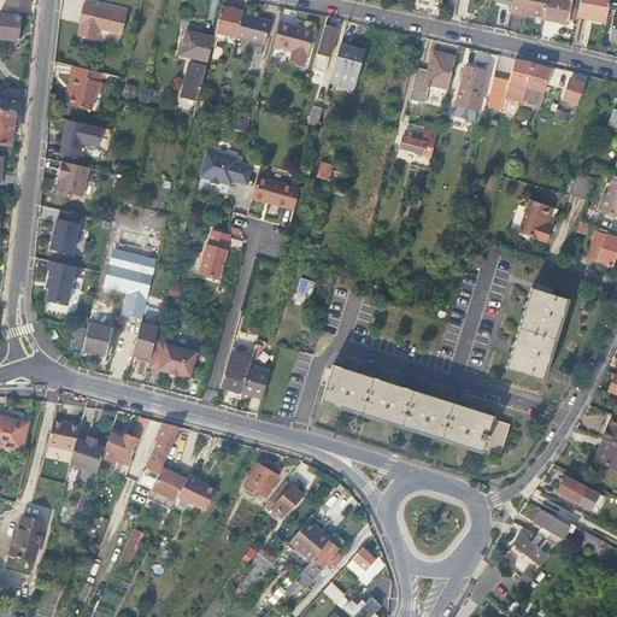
[(513,0),(513,1),(512,10),(544,17),(547,0),(513,0)]
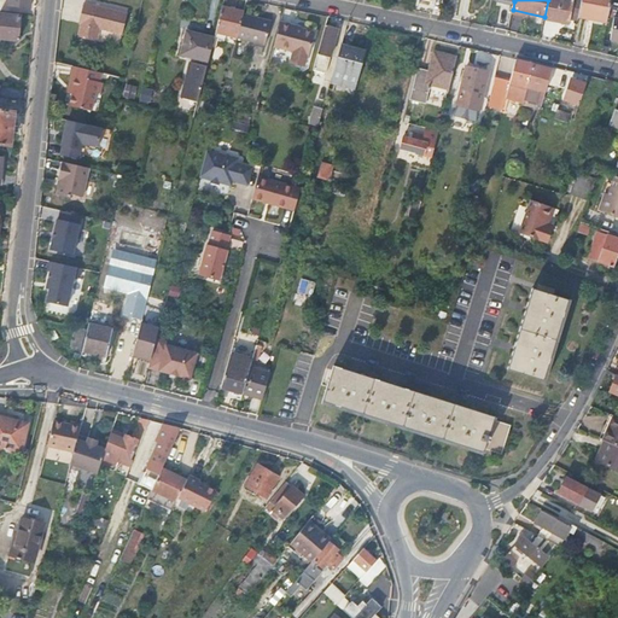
[(548,0),(544,17),(570,22),(571,18),(578,19),(579,16),(582,0),(548,0)]
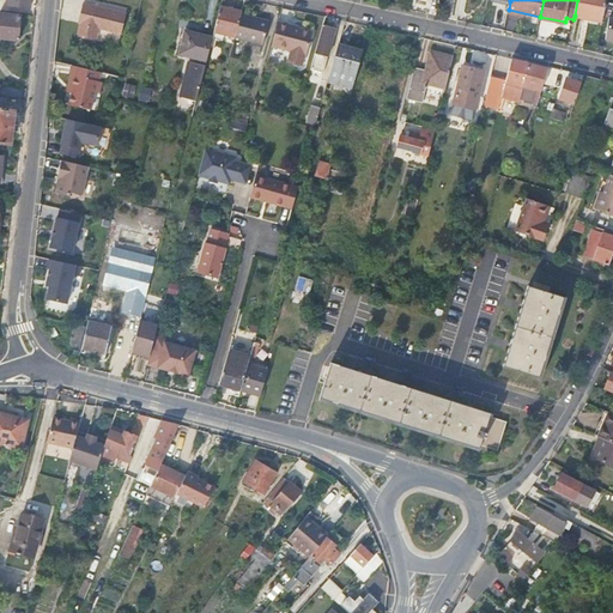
[(586,16),(602,19),(606,0),(577,0),(575,16),(586,18),(586,16)]
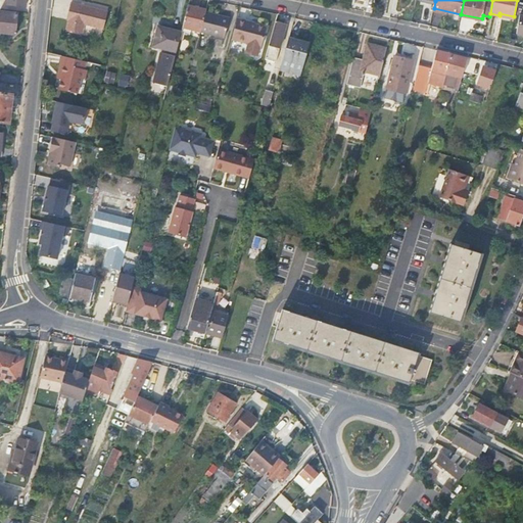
[(69,21),(67,30),(83,33),(86,25),(104,29),(108,11),(70,3),(67,20),(69,21)]
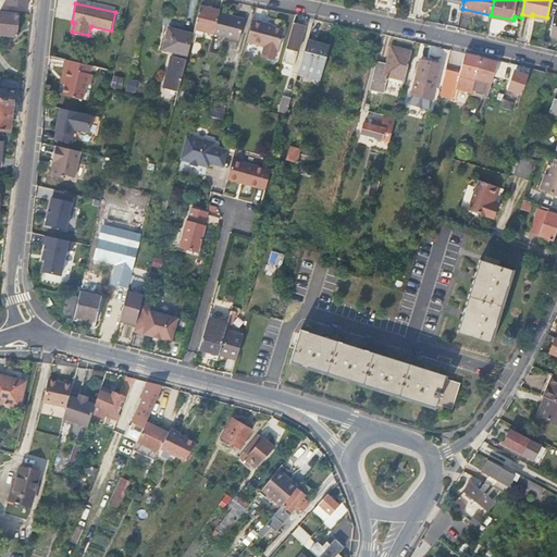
[(195,28),(213,34),(220,11),(220,10),(200,4),(195,28)]
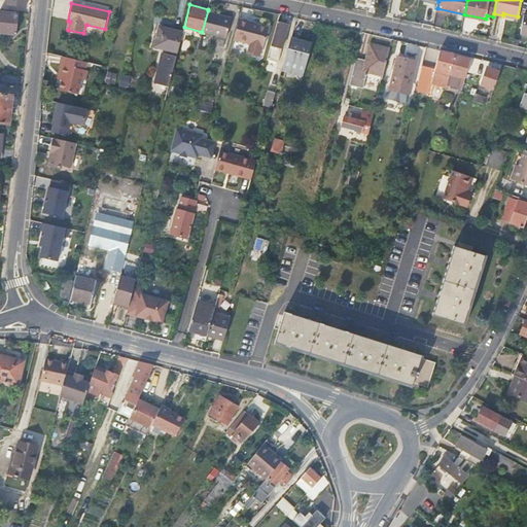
[(208,10),(202,32),(226,38),(232,18),(208,10)]
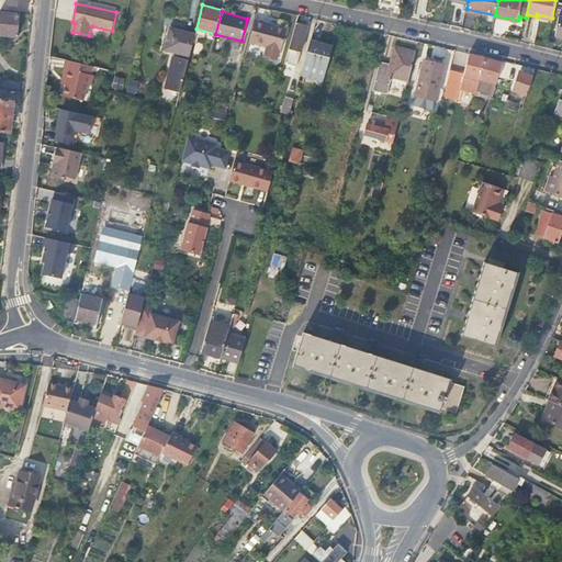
[(0,18),(0,34),(18,36),(20,14),(1,12),(0,18)]
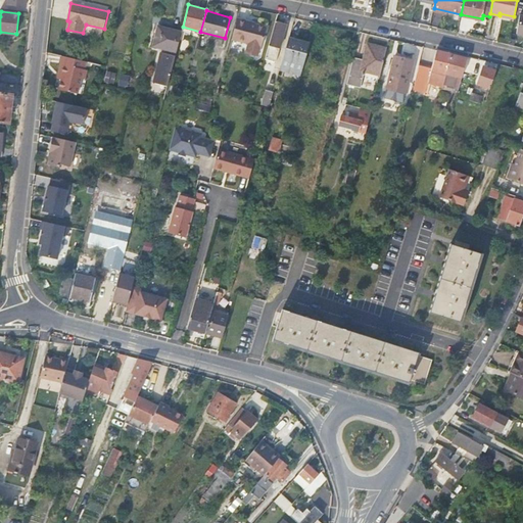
[(247,20),(237,17),(231,39),(248,43),(245,53),(256,56),(259,47),(260,47),(266,28),(247,21),(247,20)]
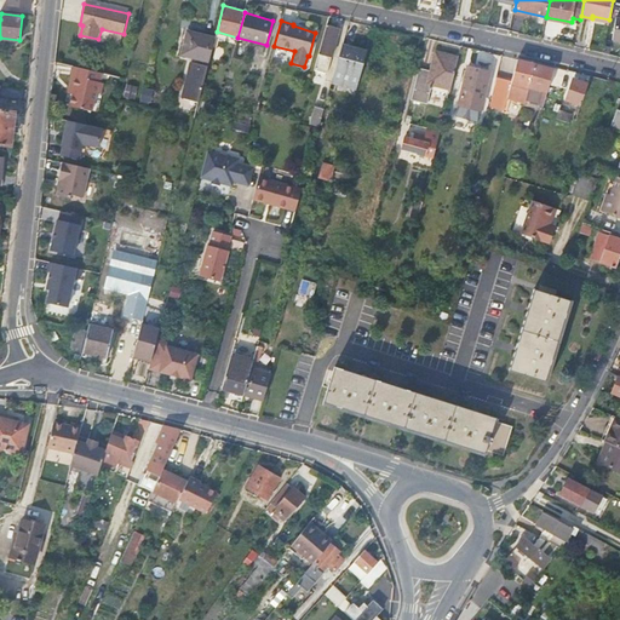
[(340,28),(327,24),(314,69),(327,73),(340,28)]
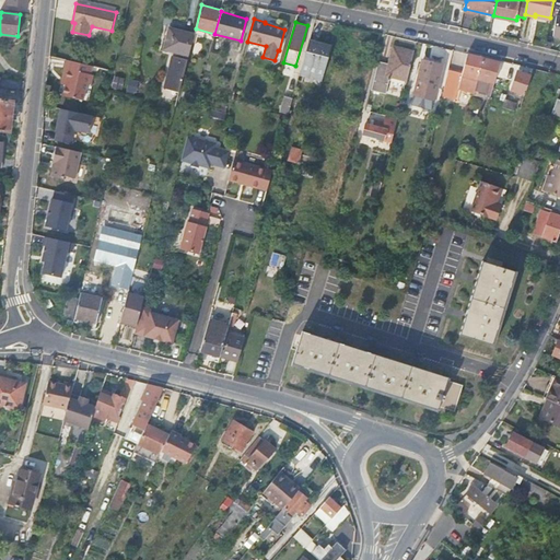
[(164,48),(179,53),(187,55),(193,34),(170,27),(164,48)]
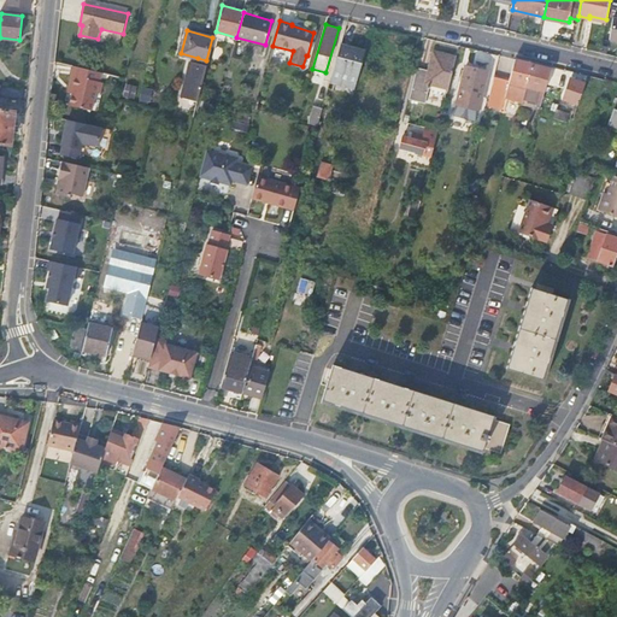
[(330,80),(356,87),(364,53),(340,47),(330,80)]
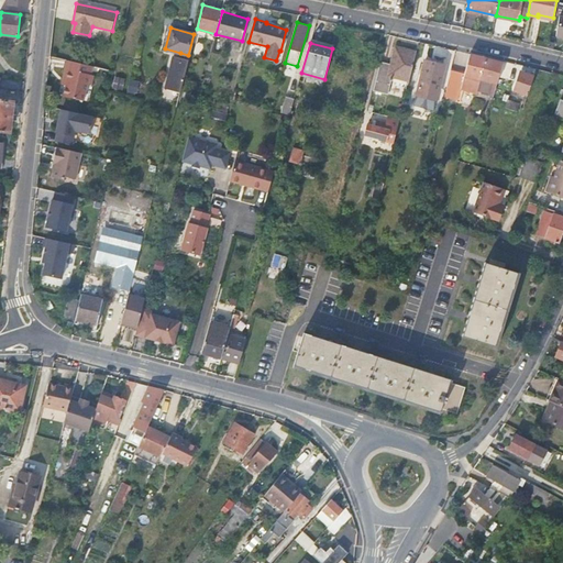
[(392,67),(381,65),(374,90),(388,94),(393,76),(409,79),(417,51),(396,46),(392,67)]
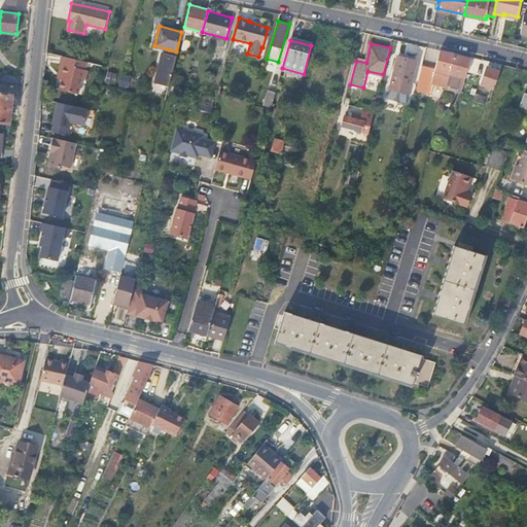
[(169,85),(177,51),(176,51),(169,49),(168,54),(163,53),(154,82),(169,85)]
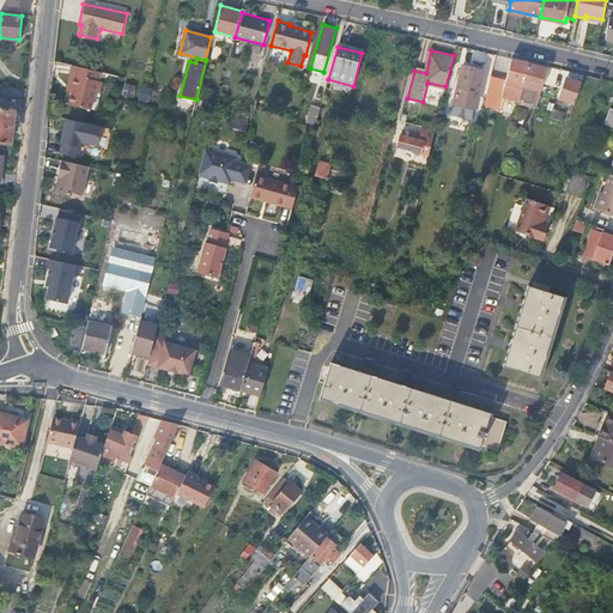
[(502,96),(519,101),(529,62),(511,59),(507,78),(502,96)]
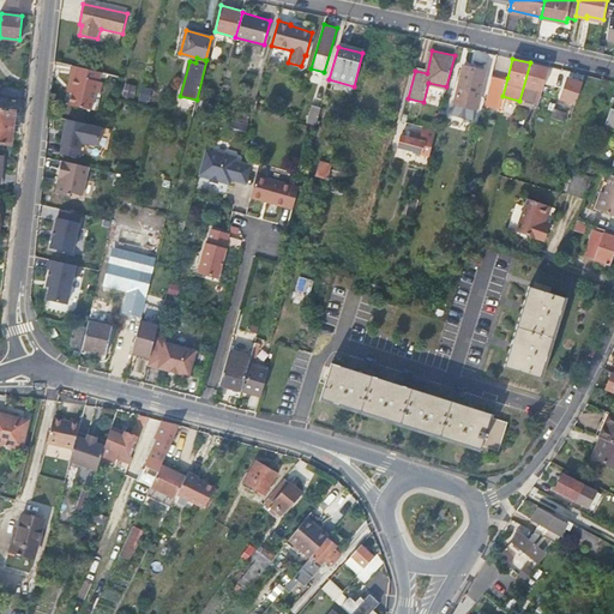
[(519,101),(537,107),(548,67),(530,62),(519,101)]
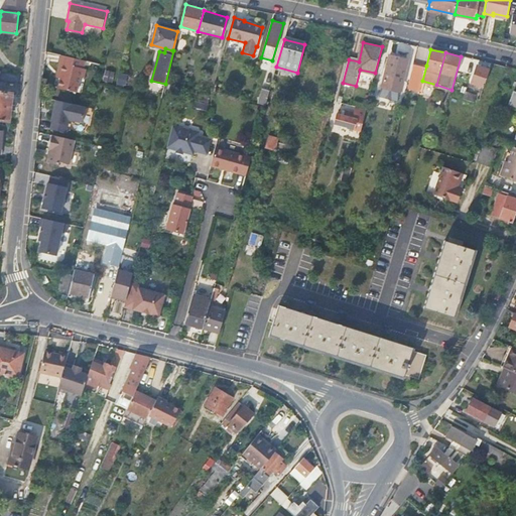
[(83,58),(58,53),(56,62),(58,63),(55,77),(57,78),(55,87),(74,92),(78,76),(81,76),(83,69),(80,68),(83,58)]
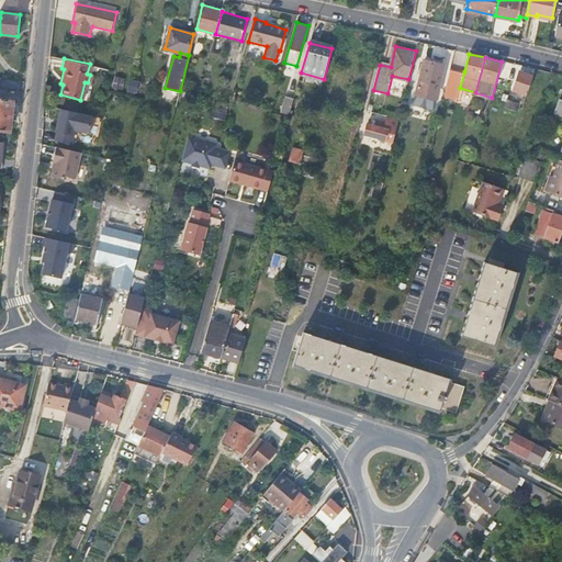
[(413,103),(434,109),(445,64),(425,58),(413,103)]
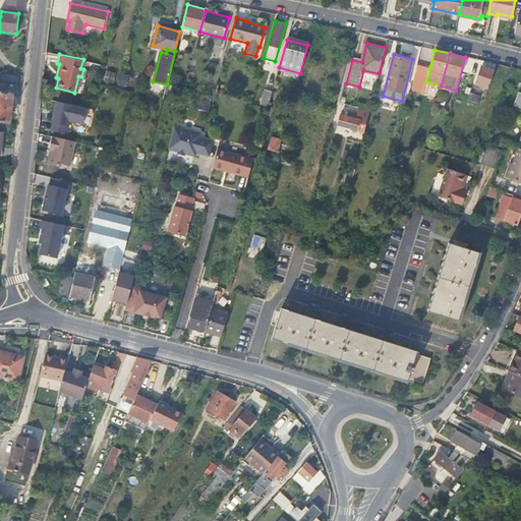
[(424,91),(426,81),(430,66),(418,63),(412,88),(424,91)]
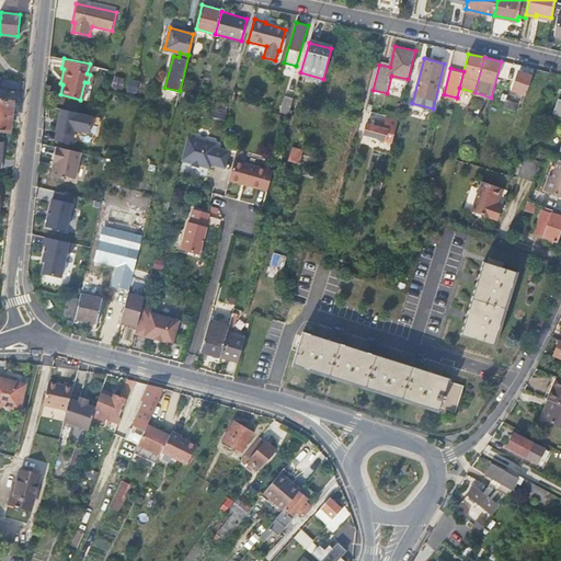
[(519,68),(513,89),(526,94),(531,75),(523,72),(523,69),(519,68)]
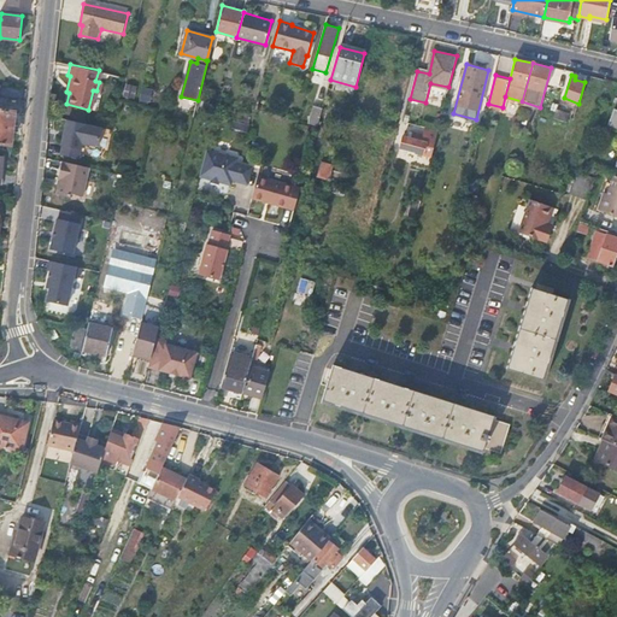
[(135,99),(137,86),(125,83),(123,97),(135,99)]
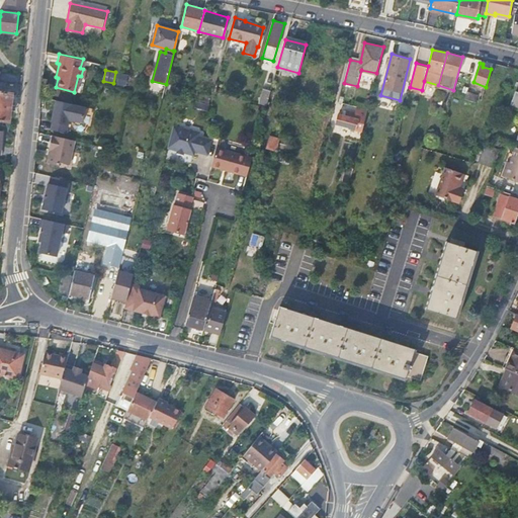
[(126,87),(127,74),(118,73),(116,86),(126,87)]
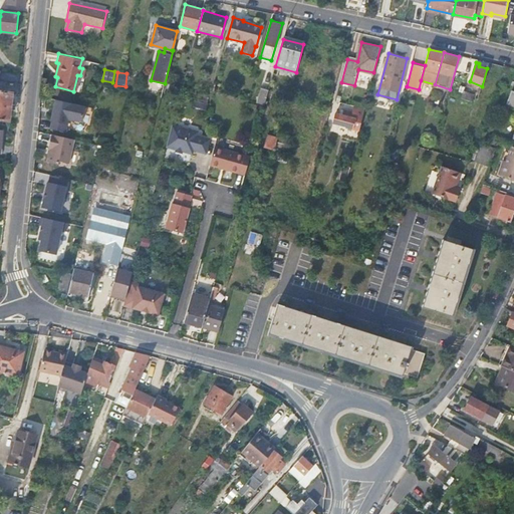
[(257,102),(264,104),(268,89),(261,87),(257,102)]
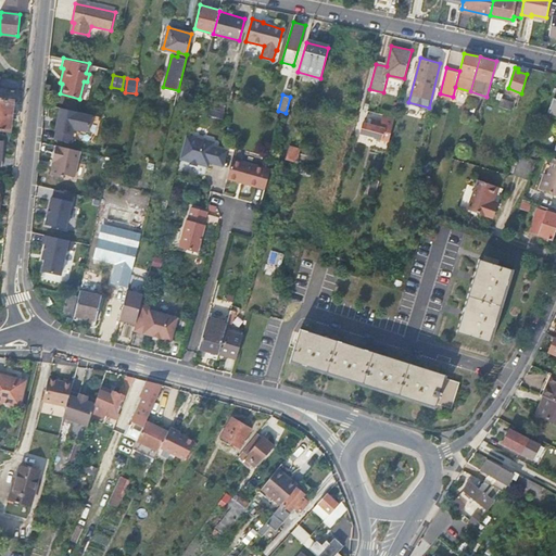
[(0,129),(12,130),(15,100),(0,99),(0,129)]
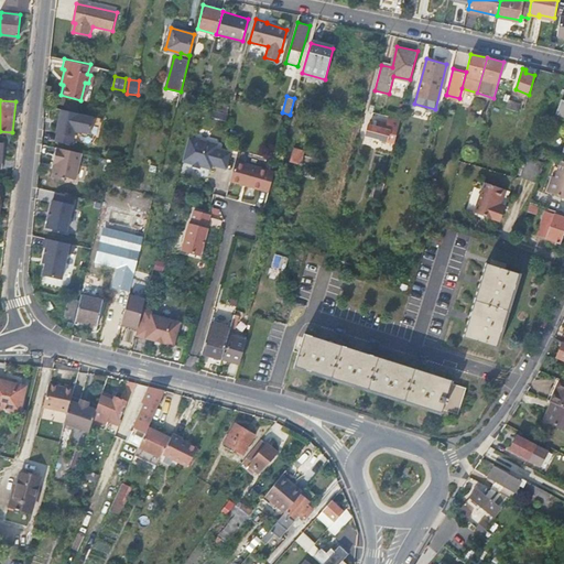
[(510,100),(507,107),(519,111),(521,102),(510,100)]
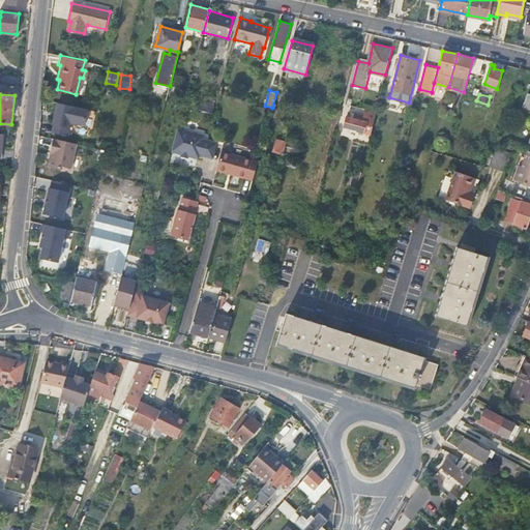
[(85,125),(89,110),(59,102),(54,124),(54,125),(53,133),(67,136),(70,122),(85,125)]
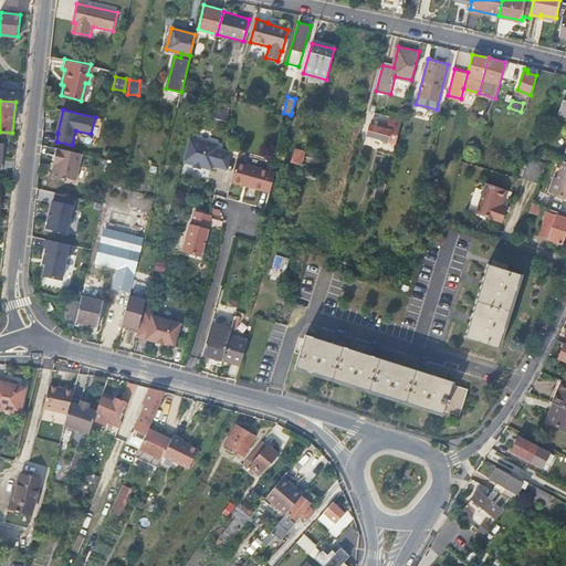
[(388,142),(396,143),(401,118),(390,116),(389,123),(394,124),(388,142)]
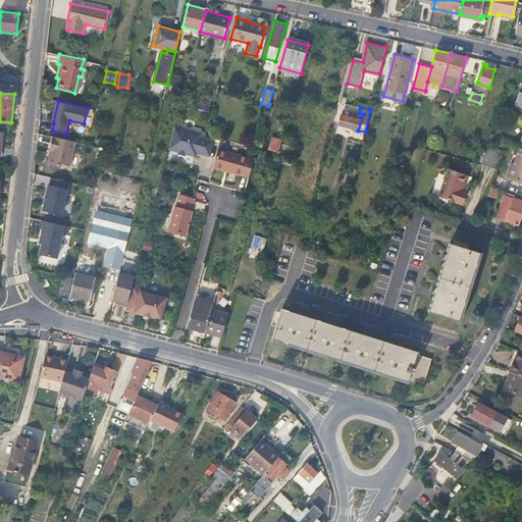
[(338,124),(358,131),(363,114),(359,113),(350,111),(349,115),(345,115),(342,114),(338,124)]
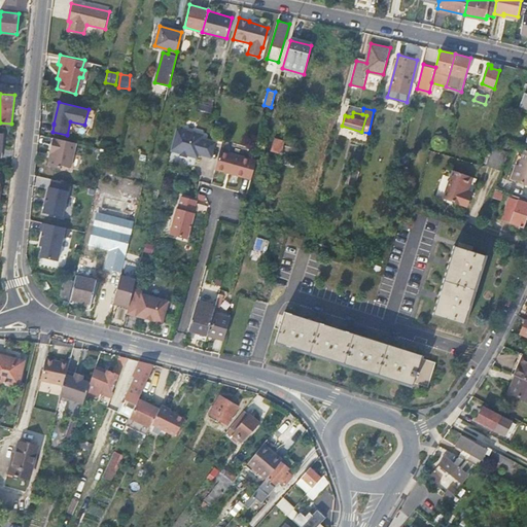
[(176,128),(170,150),(198,157),(199,153),(211,156),(215,142),(202,139),(203,135),(176,128)]
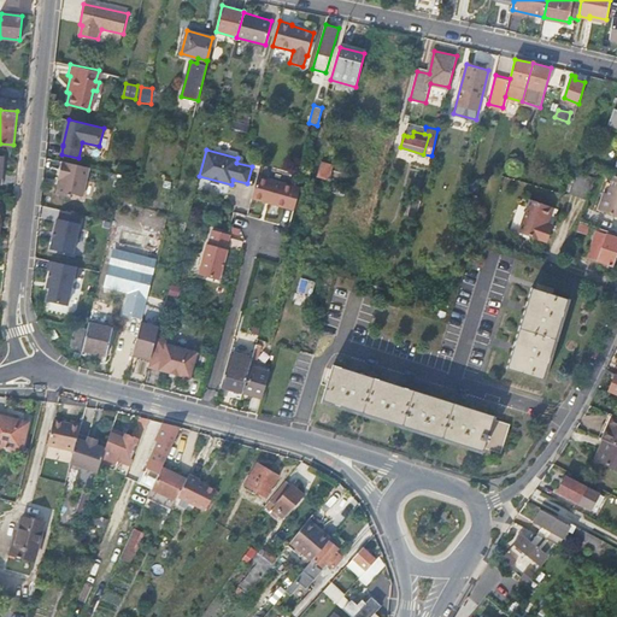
[(86,197),(93,168),(65,162),(62,180),(64,180),(60,195),(74,198),(74,194),(86,197)]
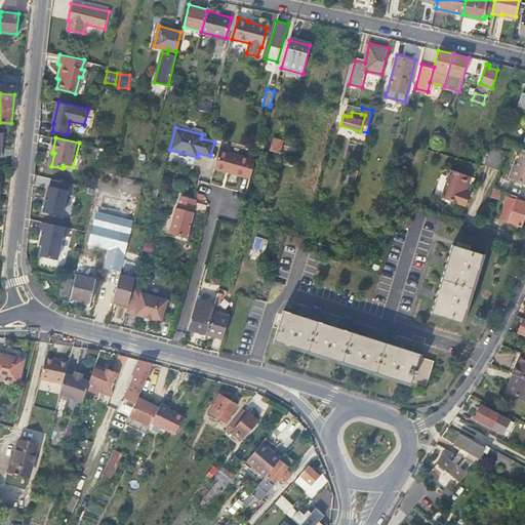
[(272,138),(269,150),(281,153),(284,142),(272,138)]
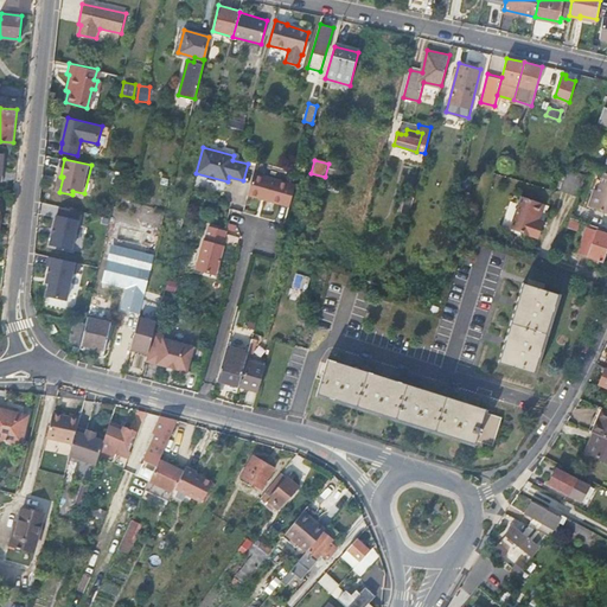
[(435,184),(443,186),(449,165),(440,163),(435,184)]
